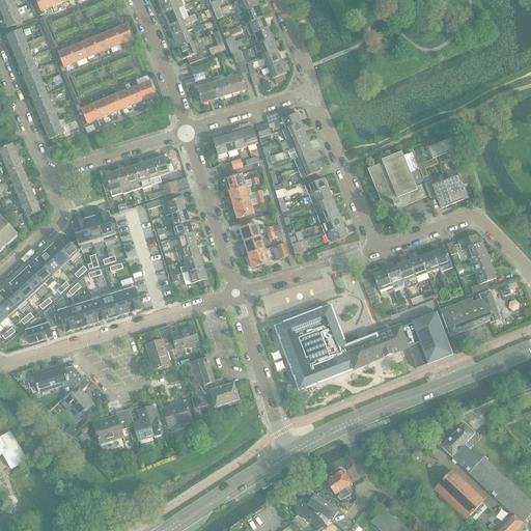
[(2,0),(0,1),(0,9),(2,16),(17,9),(12,0),(2,0)]
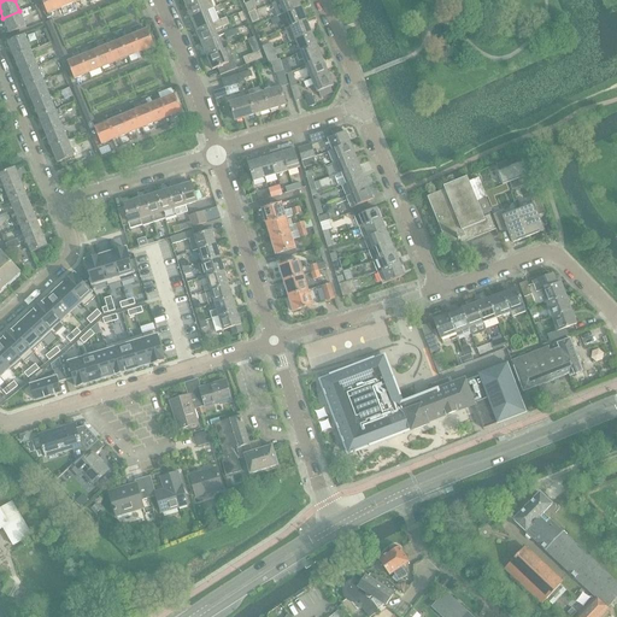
[(41,0),(47,15),(60,9),(57,0),(41,0)]
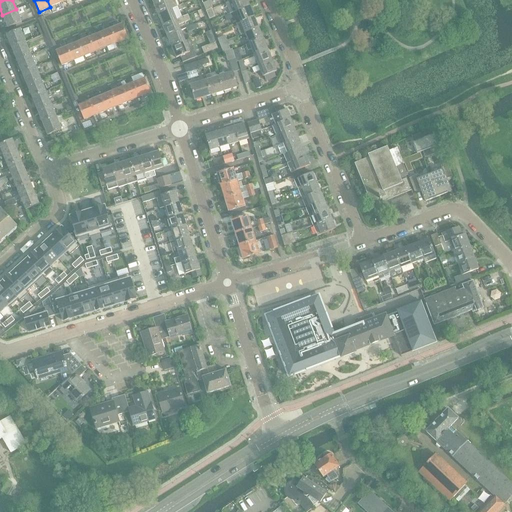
[(163,0),(153,4),(158,15),(171,9),(171,10),(177,7),(175,2),(178,0),(163,0)]
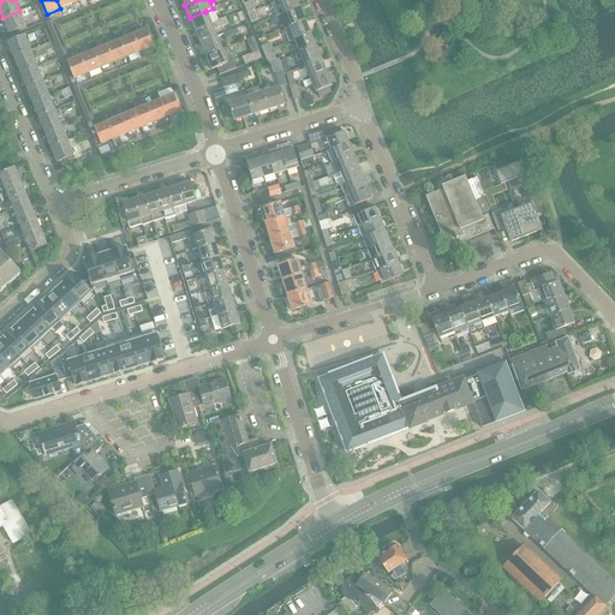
[(279,16),(284,15),(299,7),(296,0),(280,0),(274,3),(266,6),(268,12),(275,9),(278,17),(279,16)]
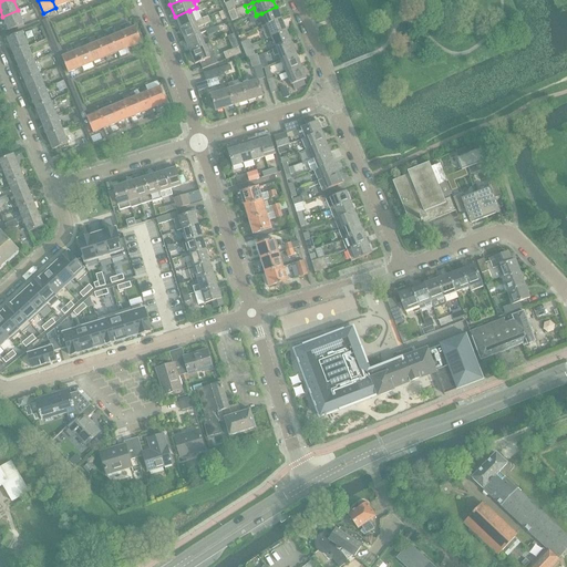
[(226,3),(229,12),(236,10),(232,1),(226,3)]
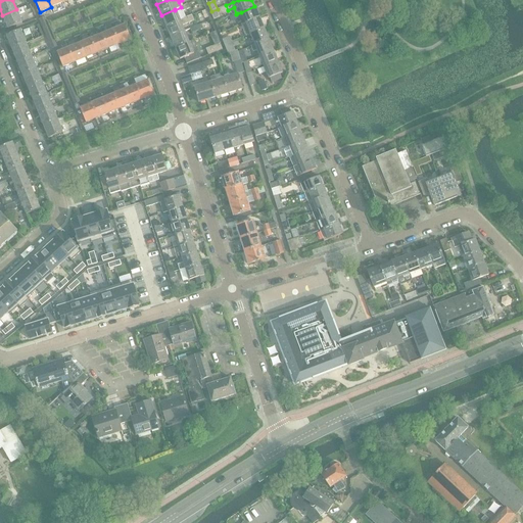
[(241,12),(245,22),(259,17),(254,6),(241,12)]
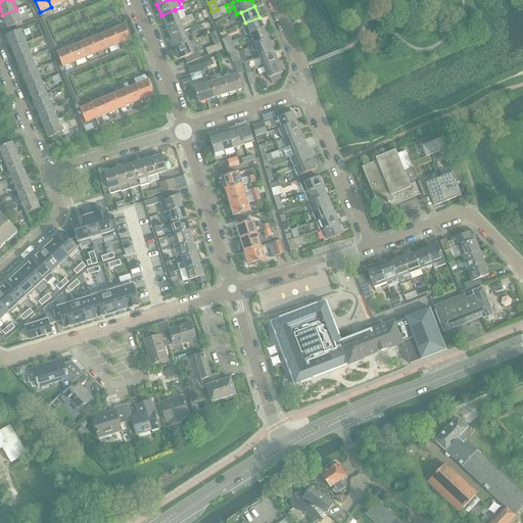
[(21,22),(16,9),(2,15),(8,29),(21,22)]
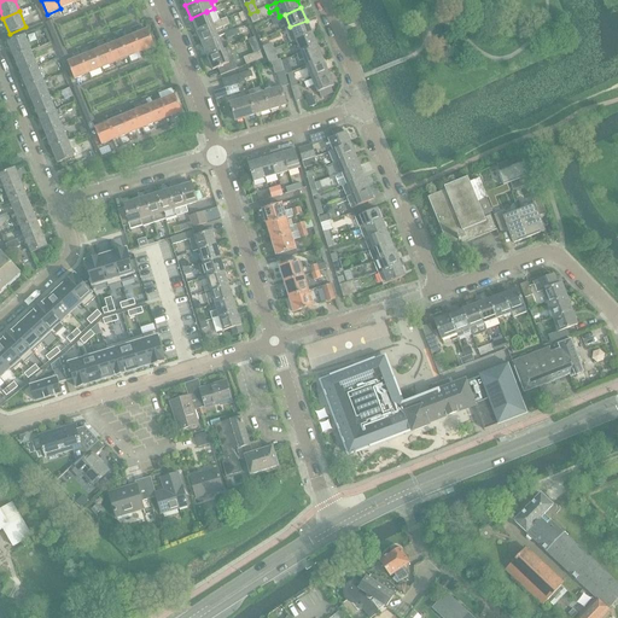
[(207,11),(191,18),(196,31),(213,24),(207,12),(207,11)]
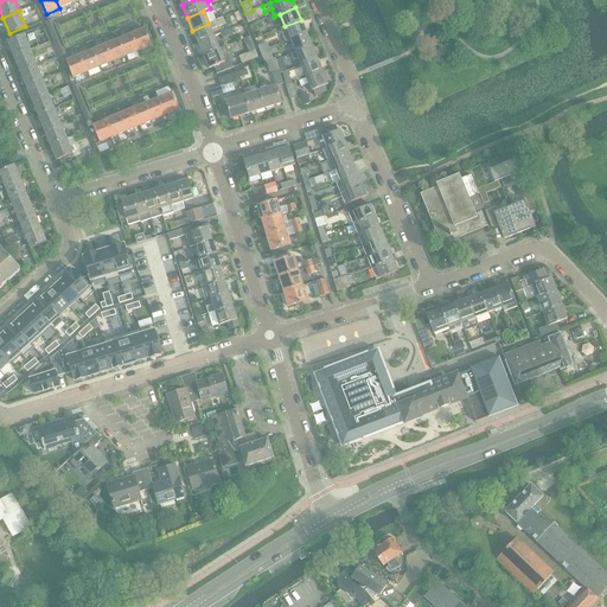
[(253,11),(246,13),(249,23),(256,20),(253,11)]
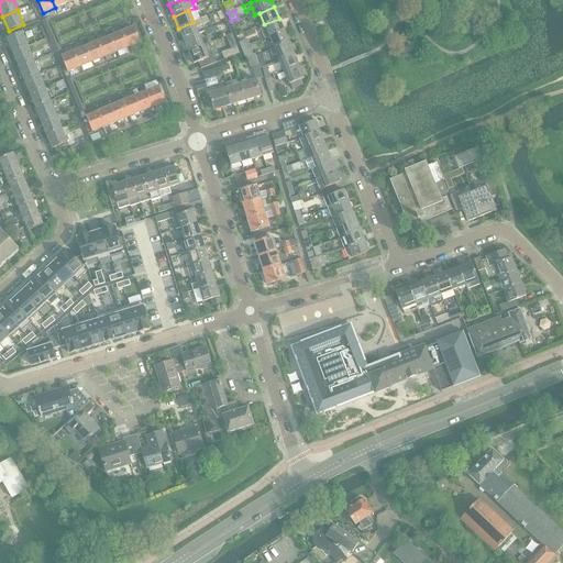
[(194,22),(178,29),(184,40),(198,34),(196,29),(209,23),(206,17),(194,22)]
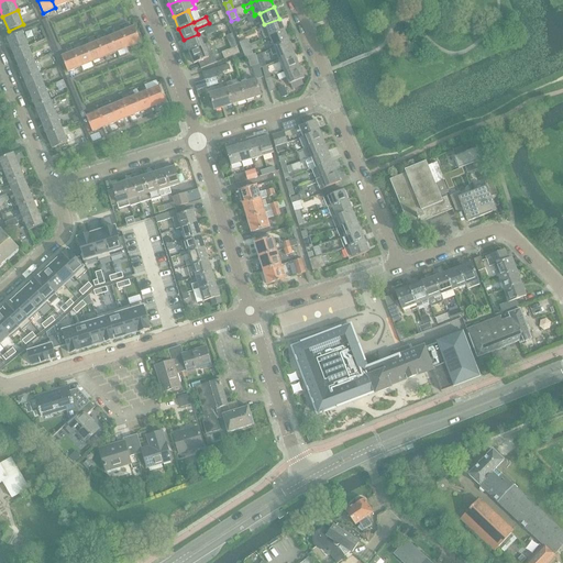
[(58,58),(62,57),(65,55),(63,50),(61,51),(47,19),(44,20),(42,21),(56,53),(58,58)]
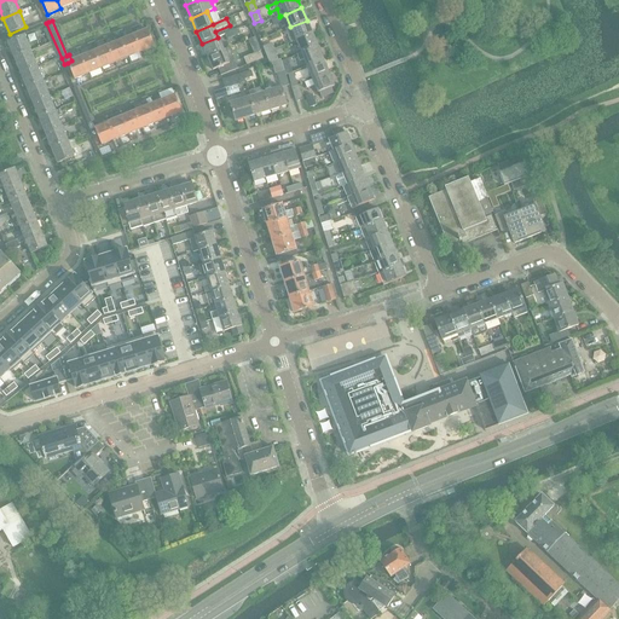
[(290,42),(296,40),(312,34),(307,21),(290,27),(285,29),(290,42)]
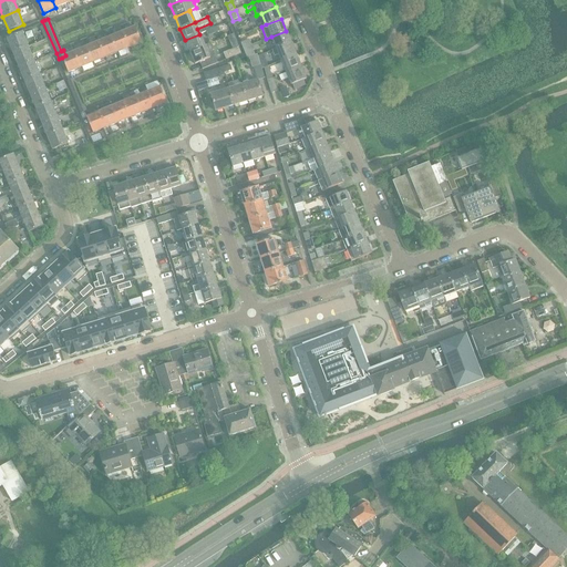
[(135,27),(123,32),(130,48),(142,42),(135,27)]
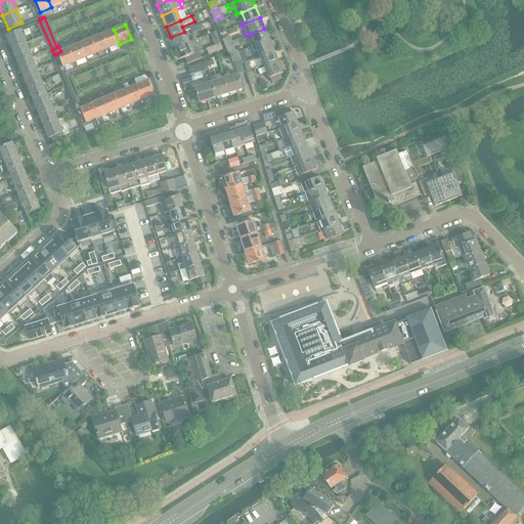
[(202,25),(191,29),(193,34),(204,30),(202,25)]
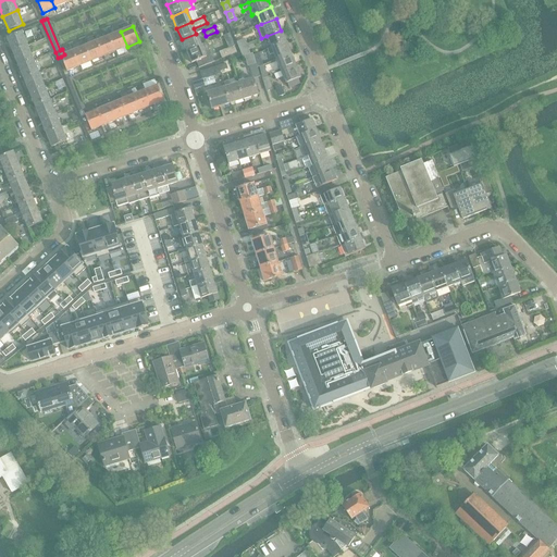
[(110,29),(107,31),(115,52),(127,47),(121,32),(112,35),(110,29)]
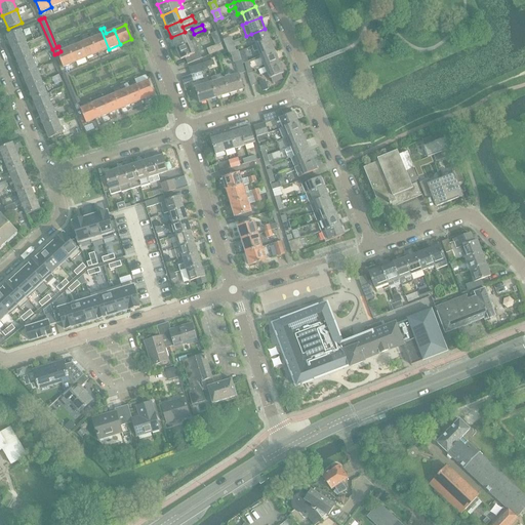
[(98,36),(91,39),(97,53),(109,49),(101,29),(96,31),(98,36)]
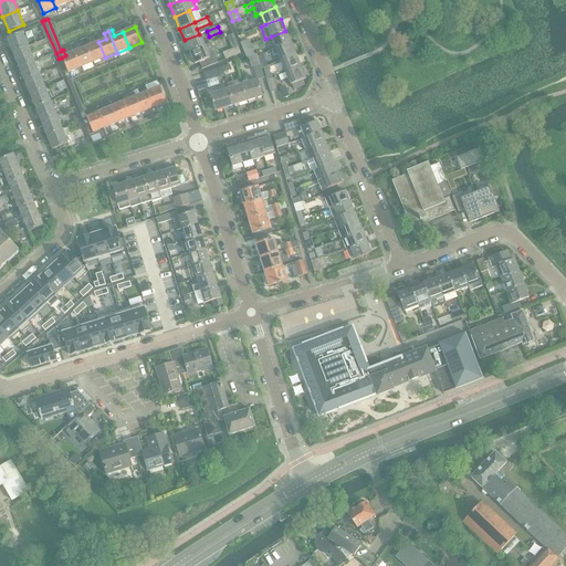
[(271,37),(275,49),(291,43),(285,31),(271,37)]
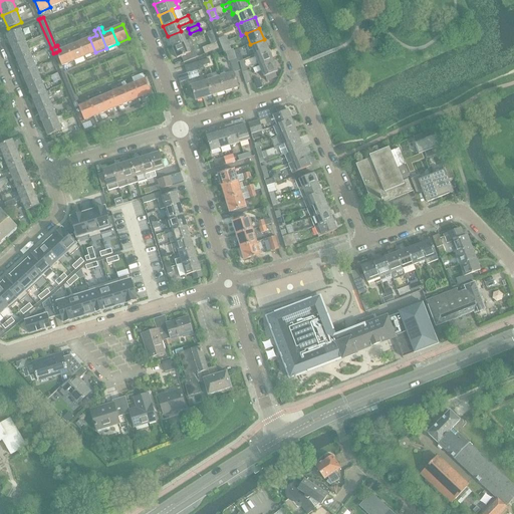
[(20,30),(7,35),(12,48),(26,42),(20,30)]
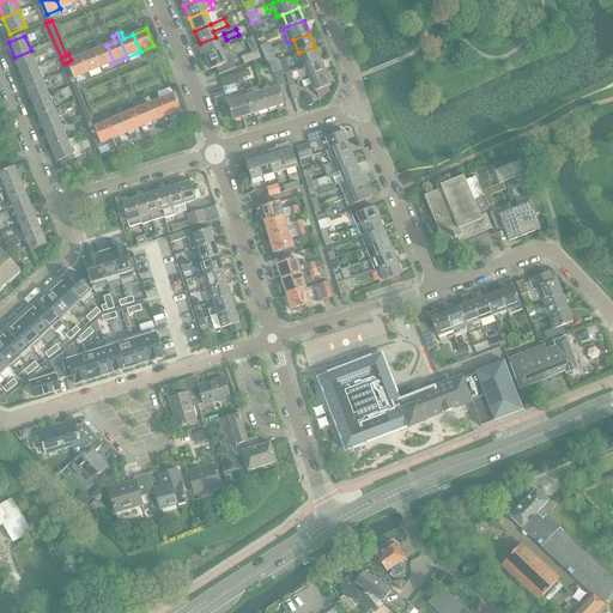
[(216,37),(200,43),(205,56),(222,50),(216,37)]
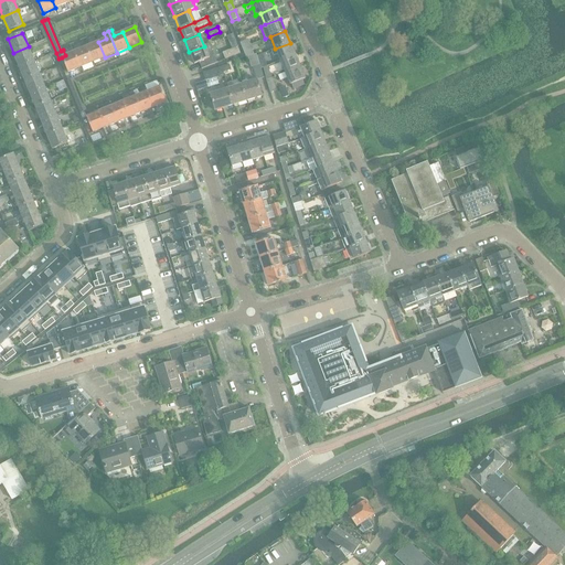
[(88,40),(83,42),(93,63),(105,57),(98,42),(91,45),(88,40)]
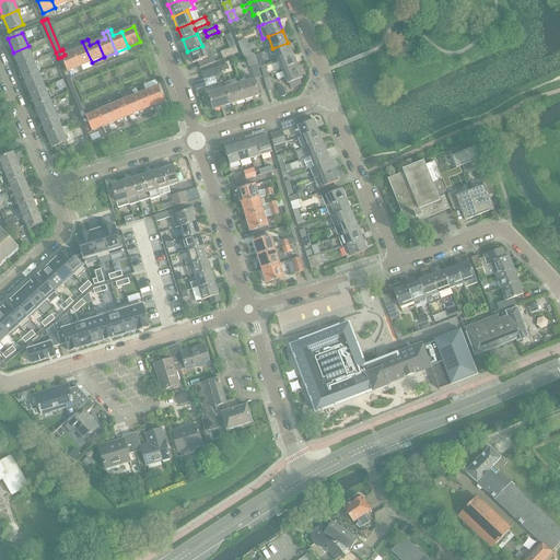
[(82,48),(73,51),(80,68),(92,62),(82,42),(80,43),(82,48)]
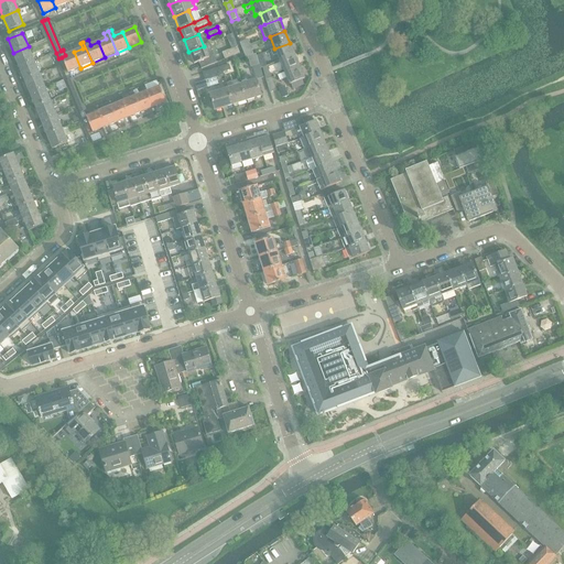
[(294,55),(290,43),(274,49),(271,51),(273,56),(278,55),(280,61),(294,55)]
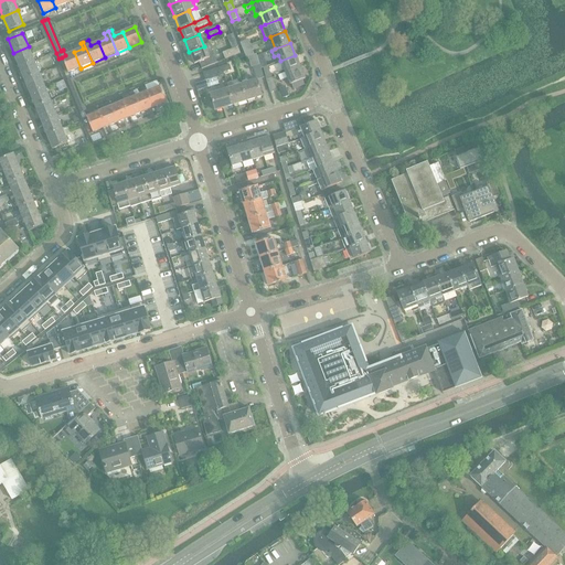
[(210,44),(189,52),(194,64),(199,63),(201,68),(202,70),(208,66),(217,63),(210,44)]
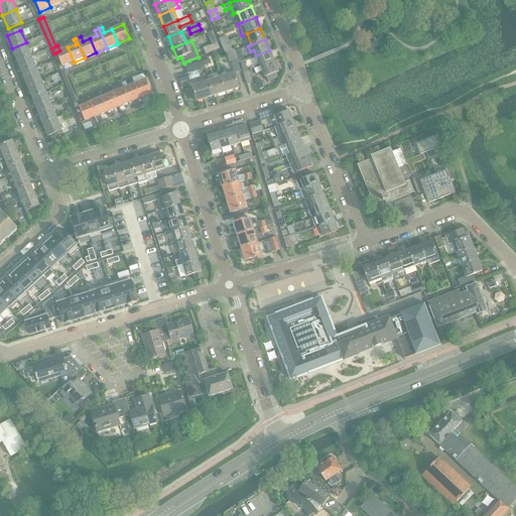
[(234,50),(230,40),(222,43),(226,52),(228,51),(234,50)]
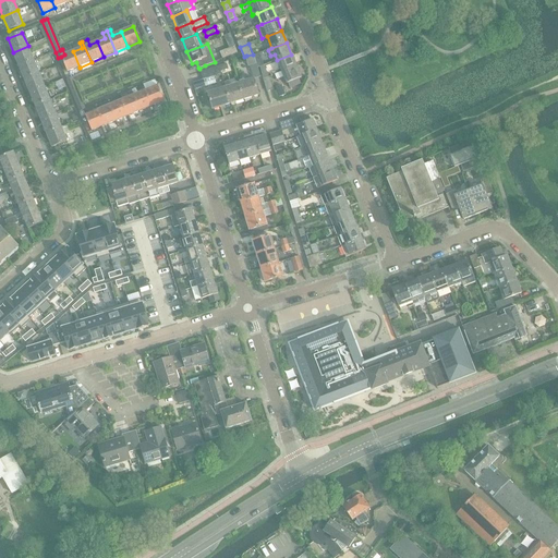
[(28,46),(13,52),(19,65),(33,59),(28,46)]
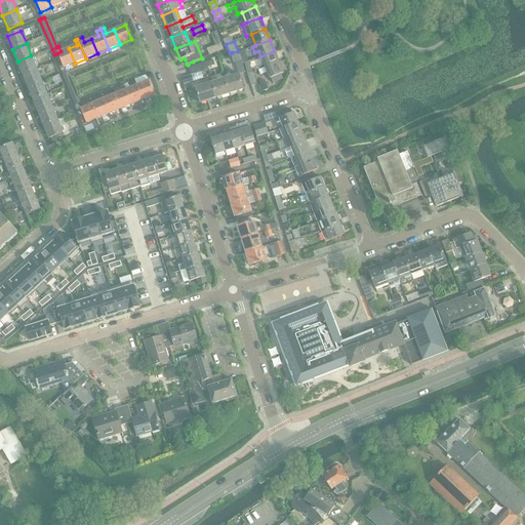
[(209,55),(223,50),(220,44),(206,49),(209,55)]
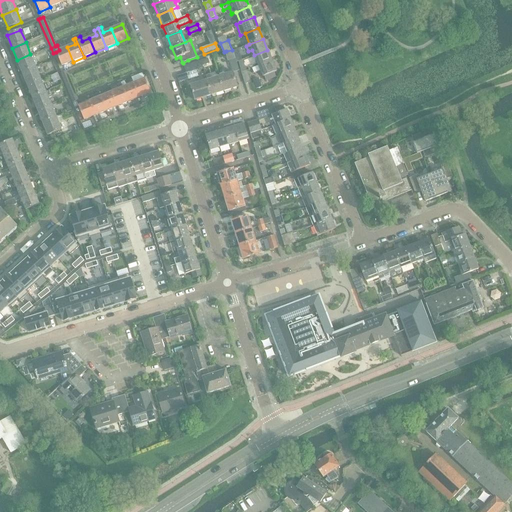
[(59,50),(56,52),(61,66),(73,62),(67,47),(59,50)]
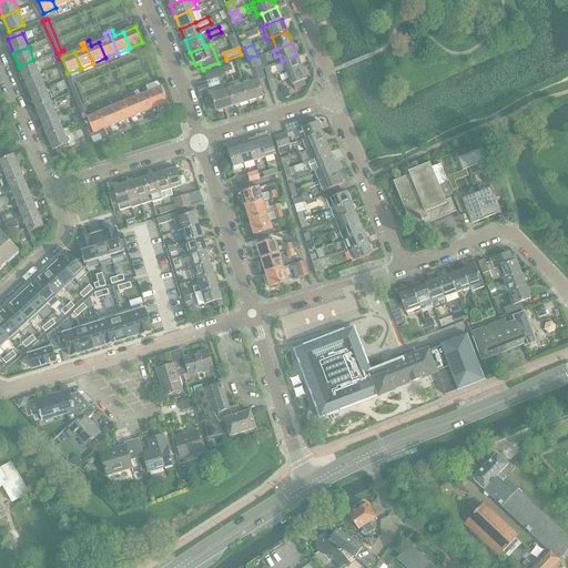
[(251,57),(254,68),(261,67),(257,54),(257,56),(251,57)]
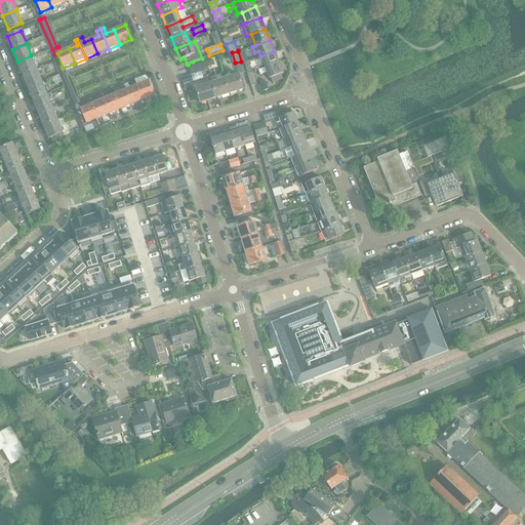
[(260,56),(265,68),(279,62),(274,51),(260,56)]
